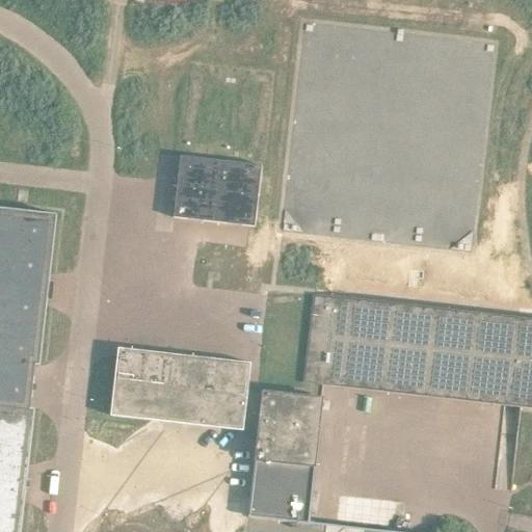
[(261,165),(180,156),(177,180),(173,217),(254,227),(258,191),(261,165)]
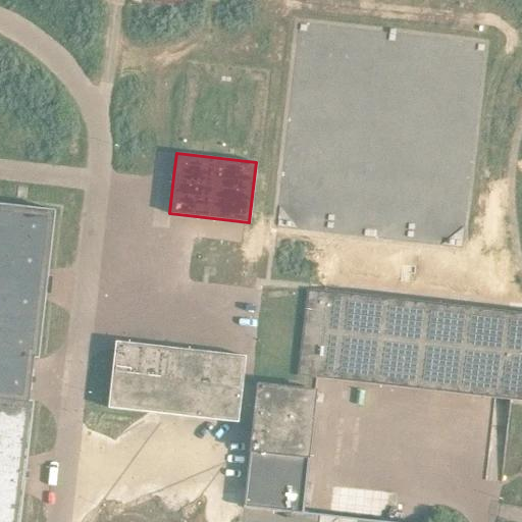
[(0,521),(18,521),(23,482),(24,468),(25,468),(33,401),(30,401),(35,358),(38,359),(53,211),(0,205),(0,521)]
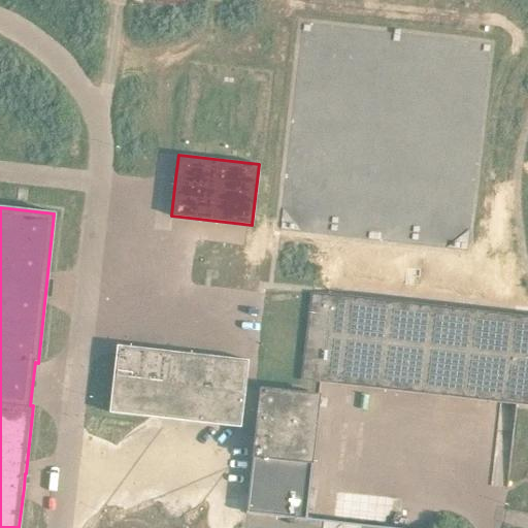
[(527,405),(527,316),(309,292),(299,380),(527,405)]
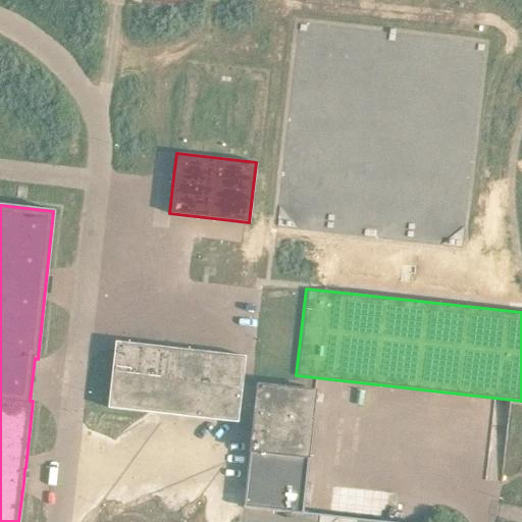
[(114,342),(107,407),(160,413),(237,421),(236,430),(251,431),(242,516),(244,516),(299,521),(428,521),(430,509),(423,508),(421,521),(395,521),(303,513),(316,387),(257,381),(256,383),(243,382),(245,362),(246,355),(114,342)]
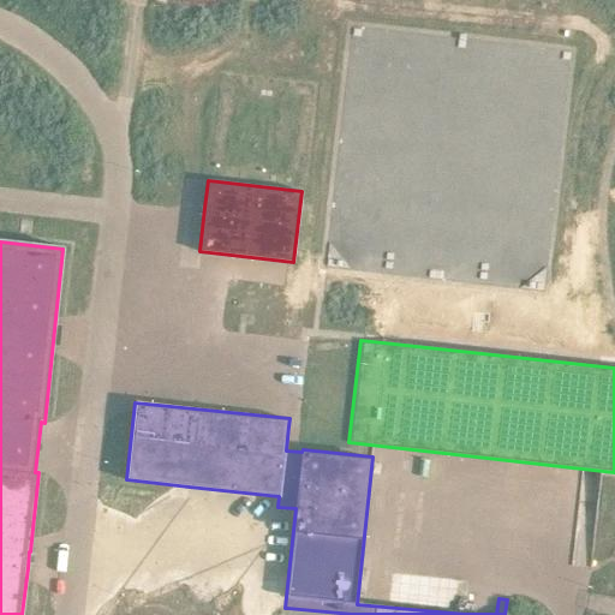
[(389,601),(453,607),(457,571),(393,563),(389,601)]
